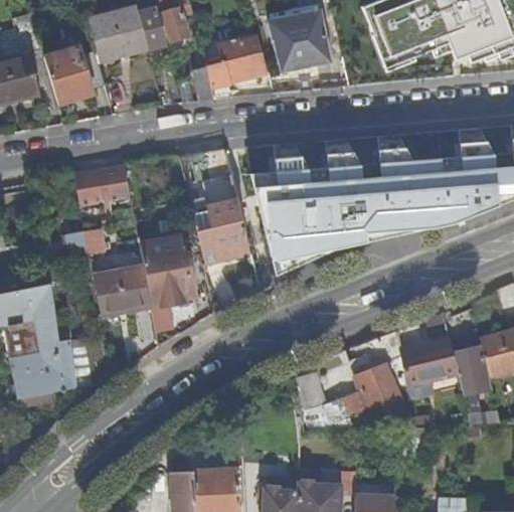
[(136,0),(138,9),(140,14),(144,12),(143,5),(151,4),(149,0),(136,0)]
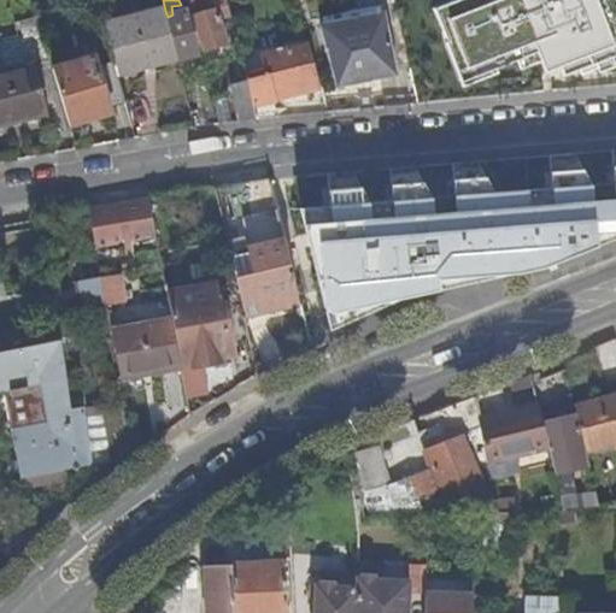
[(191,0),(205,49),(229,43),(217,0),(191,0)]
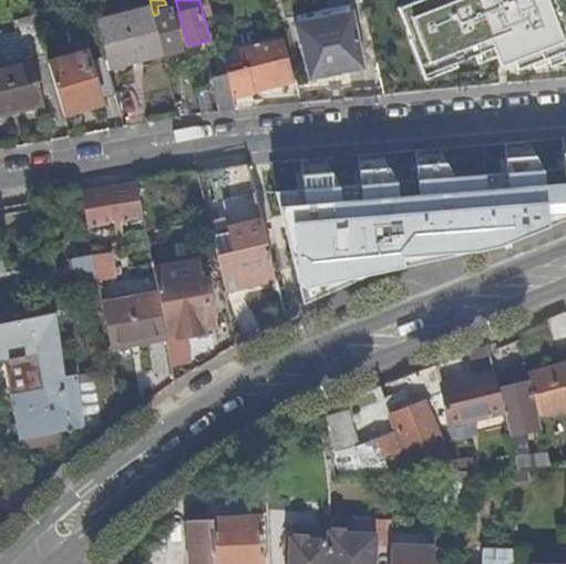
[(429,0),(398,11),(420,77),(493,51),(500,73),(518,67),(520,74),(563,59),(565,64),(565,0),(429,0)]
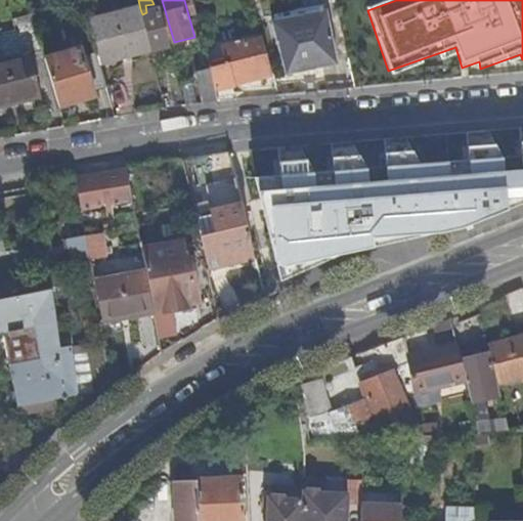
[(145,5),(146,12),(155,10),(154,4),(145,5)]
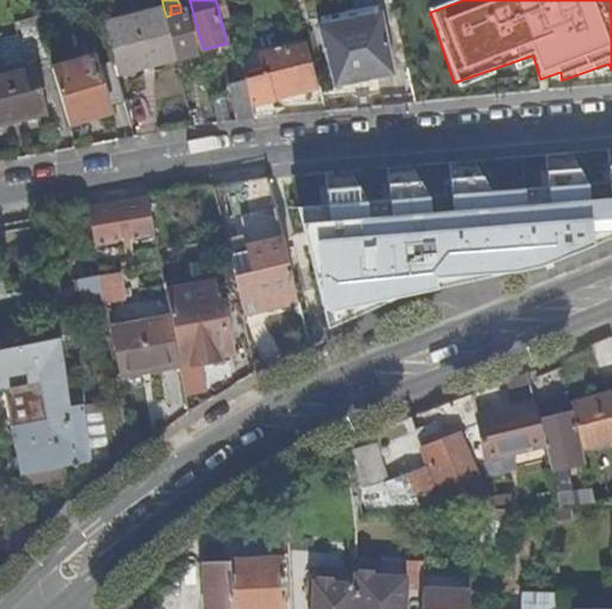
[(149,65),(177,58),(167,17),(164,11),(137,19),(149,65)]
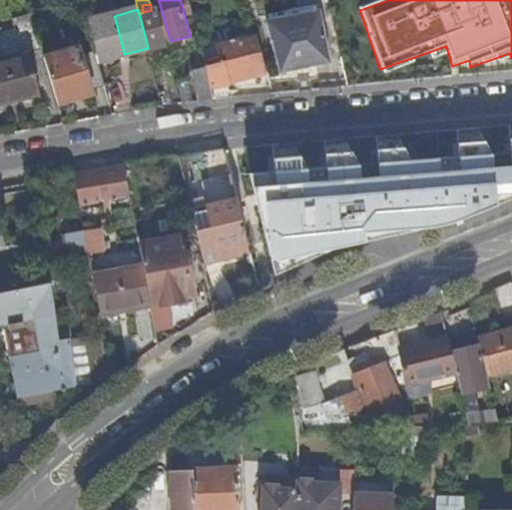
[(139,14),(148,48),(164,43),(155,9),(151,10),(143,12),(139,14)]
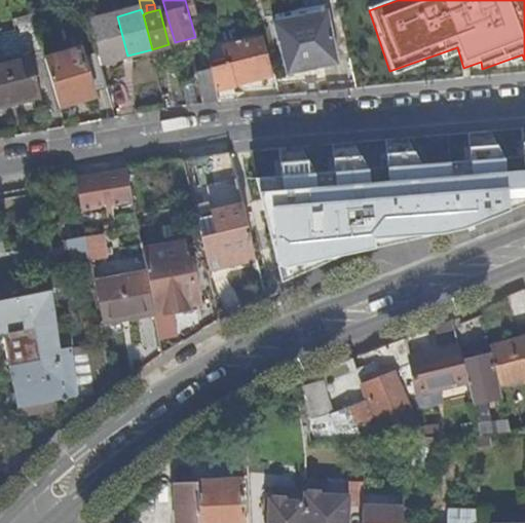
[(314,45),(320,66),(338,62),(326,9),(307,13),(314,45)]
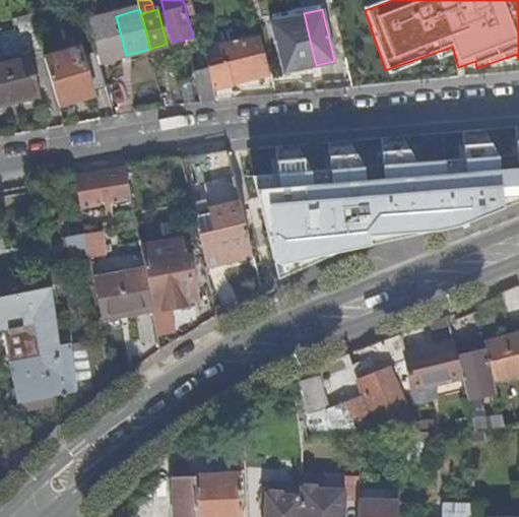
[(283,72),(316,65),(311,45),(304,13),(270,20),(283,72)]
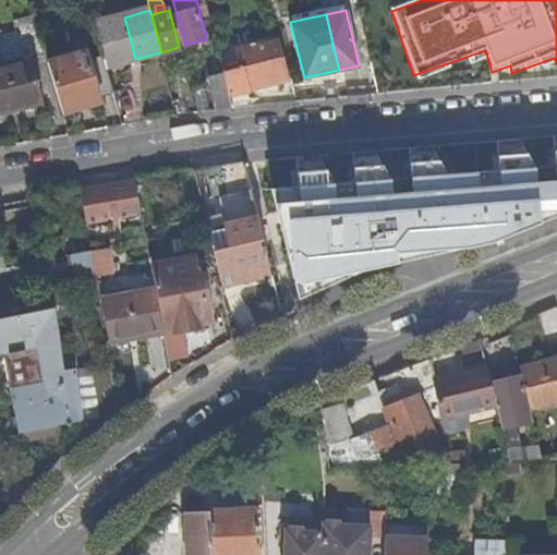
[(103,60),(106,68),(135,59),(124,17),(94,27),(103,60)]
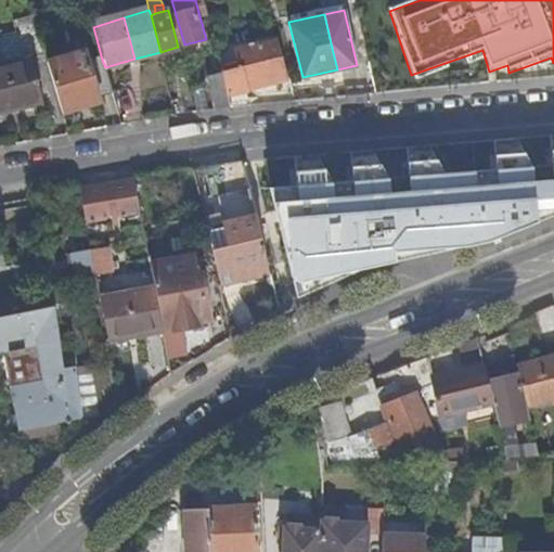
[(221,67),(222,75),(228,95),(246,91),(246,90),(260,87),(261,92),(271,89),(270,84),(286,80),(277,40),(237,49),(241,63),(221,67)]
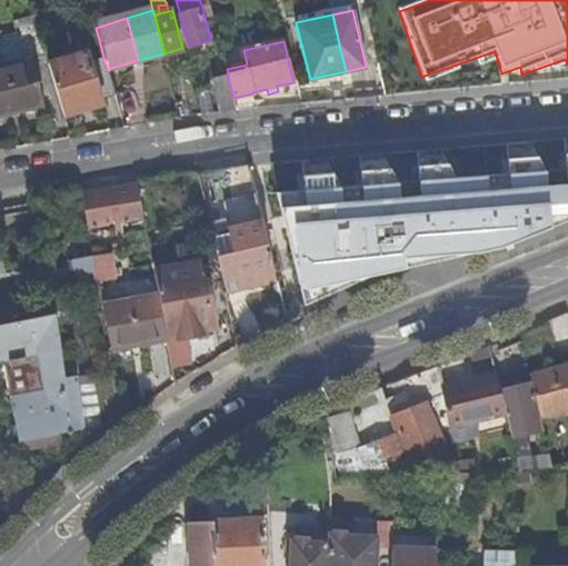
[(49,66),(63,118),(102,107),(99,100),(115,96),(108,70),(108,69),(105,61),(89,66),(86,56),(49,66)]
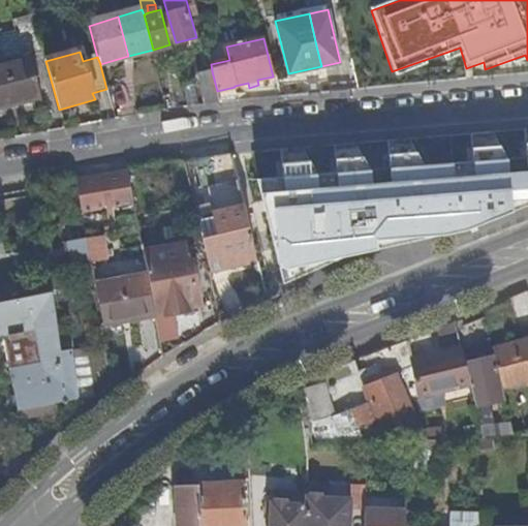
[(21,101),(21,103),(41,98),(30,55),(9,60),(21,101)]
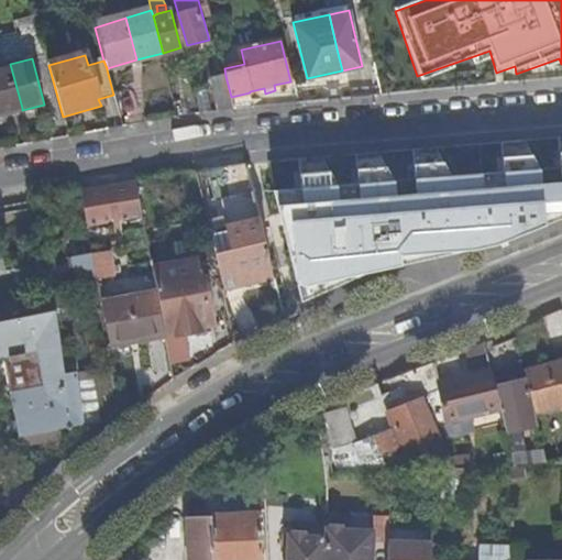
[(0,66),(0,113),(22,108),(10,64),(0,66)]
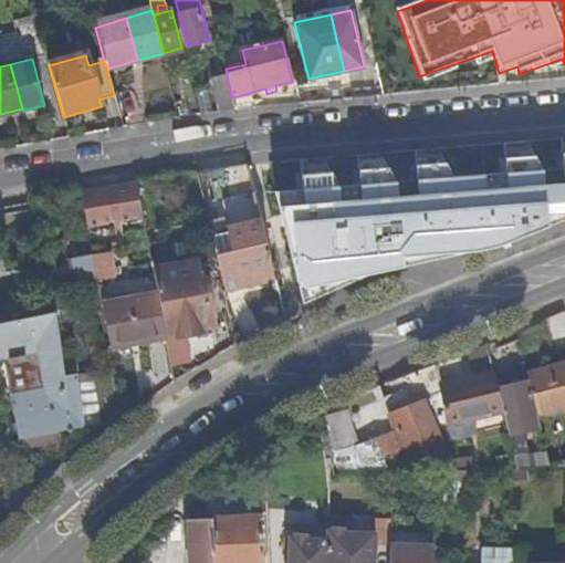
[(211,80),(219,112),(234,110),(232,97),(227,76),(211,80)]
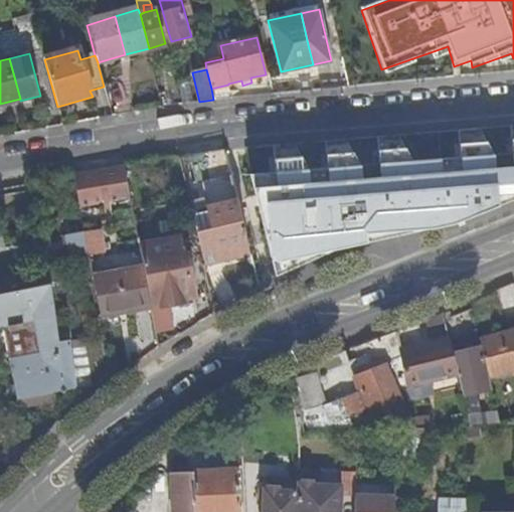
[(461,216),(482,210),(513,196),(513,125),(502,127),(444,131),(250,149),(278,274),(384,235),(431,224),(461,216)]
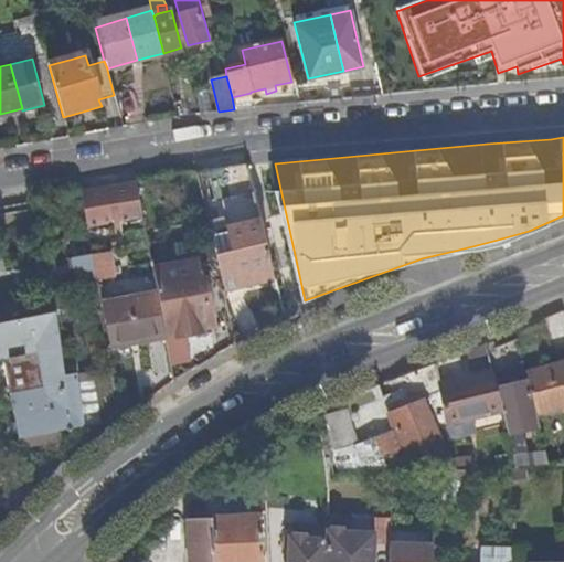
[(246,163),(208,170),(214,199),(253,191),(246,163)]
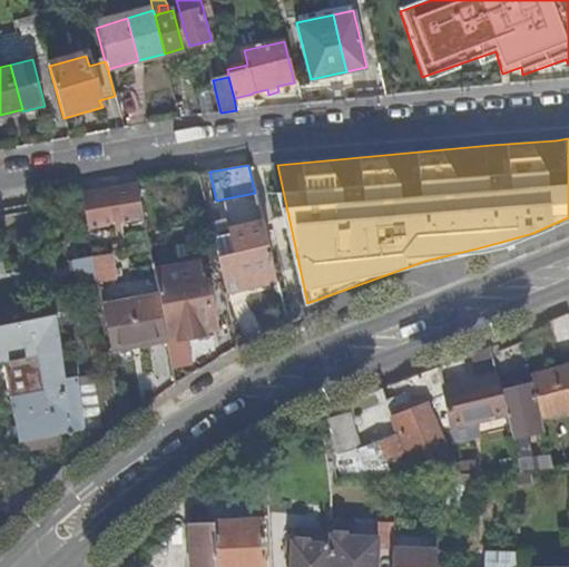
[(85,194),(90,227),(145,217),(139,184),(85,194)]
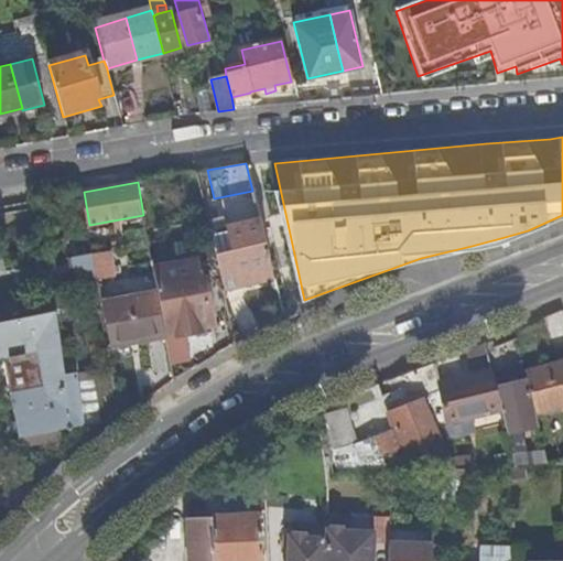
[(242,236),(251,284),(275,278),(260,219),(228,227),(231,239),(242,236)]
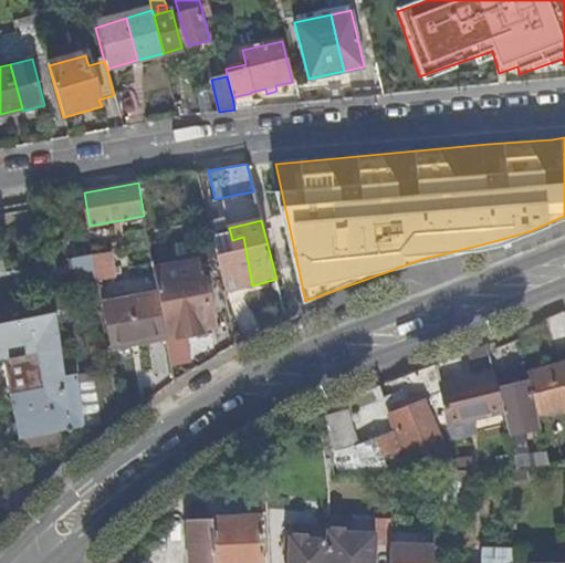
[(221,277),(226,292),(252,285),(243,237),(232,240),(233,248),(216,253),(221,277)]
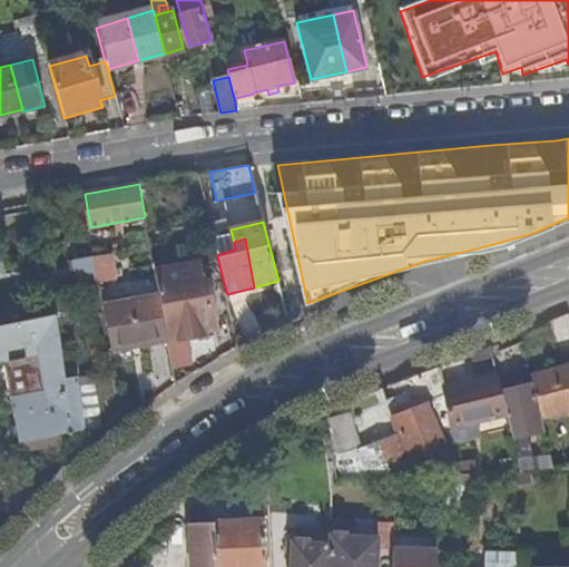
[(155,269),(159,293),(167,333),(184,330),(197,328),(215,323),(207,282),(200,282),(197,261),(155,269)]
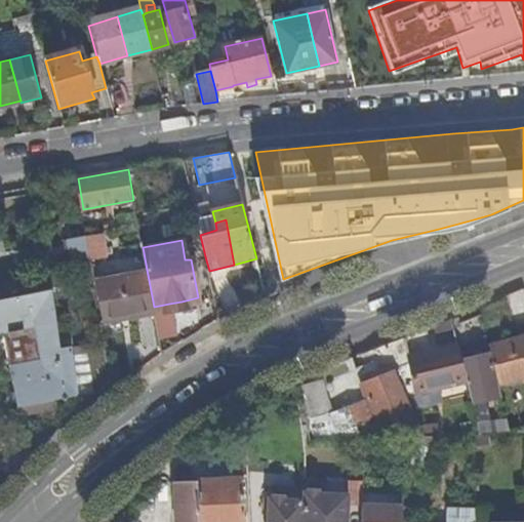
[(75,277),(92,275),(89,257),(73,259),(75,277)]
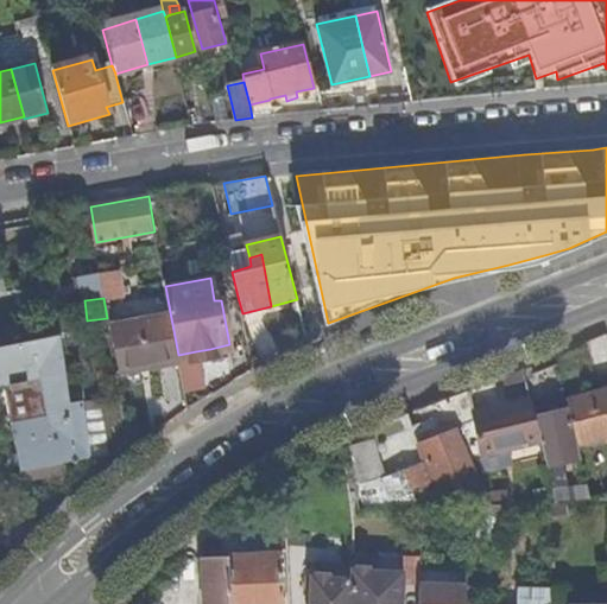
[(111,324),(120,370),(179,360),(178,355),(170,312),(111,324)]
